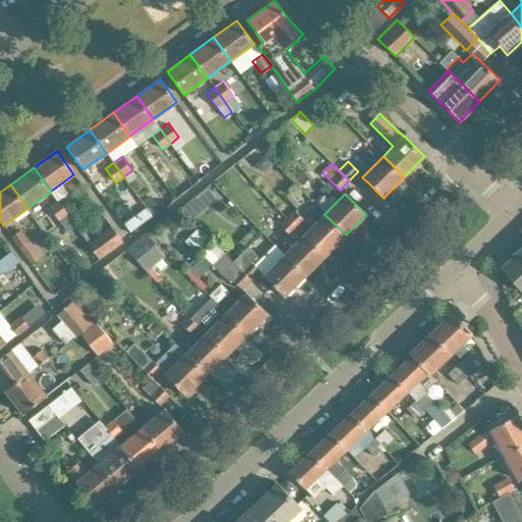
[(153,215),(160,210),(150,197),(143,202),(153,215)]
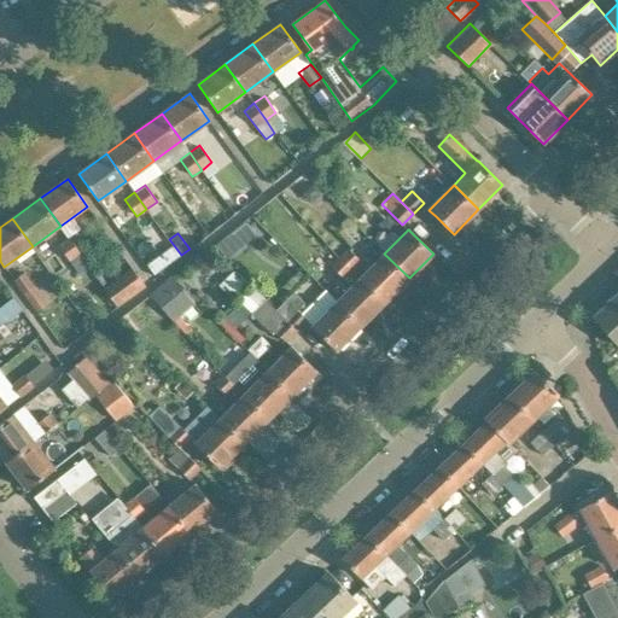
[(232,233),(217,245),(231,260),(244,246),(232,233)]
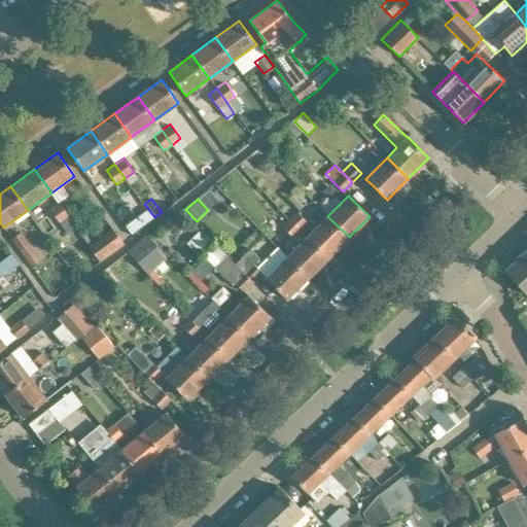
[(60,204),(50,211),(67,234),(75,229),(68,219),(69,218),(60,204)]
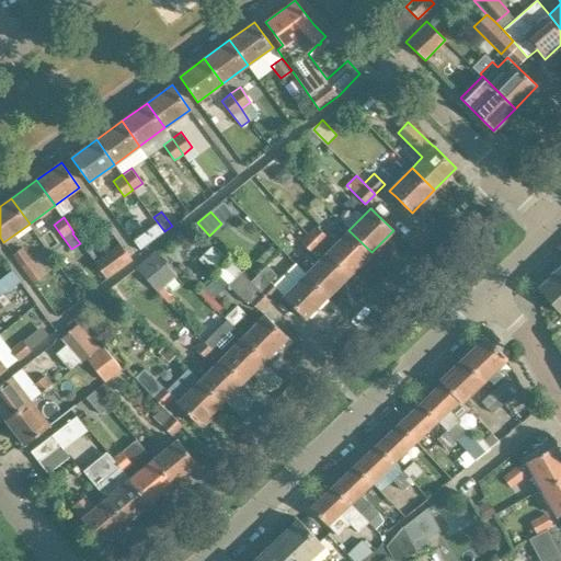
[(316,225),(307,232),(320,245),(329,238),(316,225)]
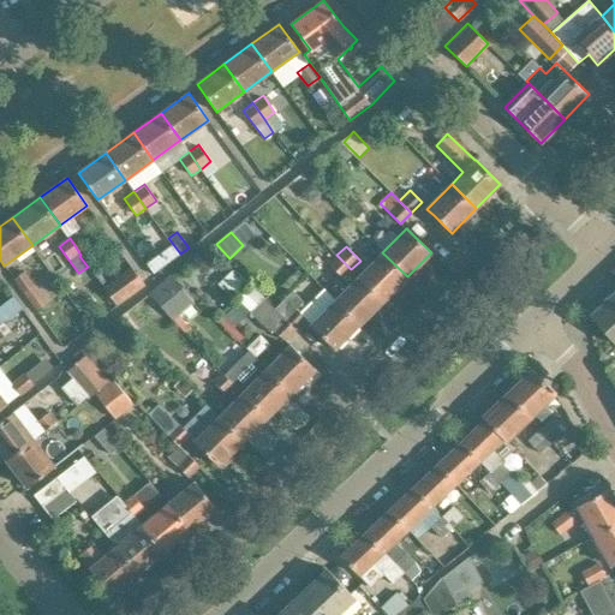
[(382,252),(358,276),(383,302),(407,276),(382,252)]
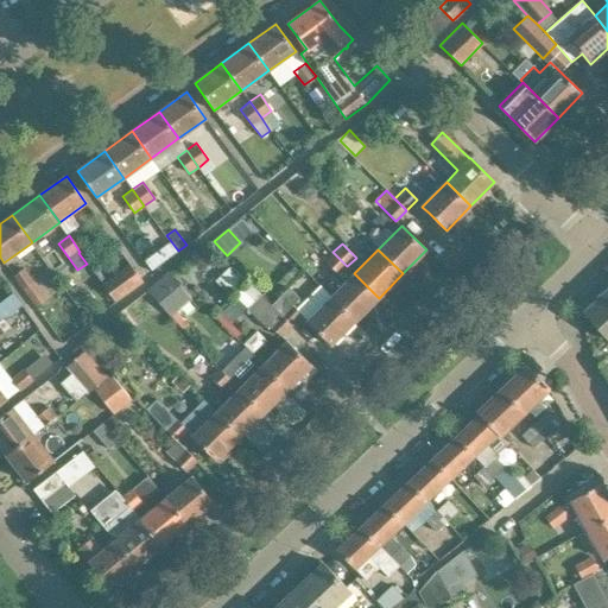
[(347,266),(333,252),(325,260),(340,274),(347,266)]
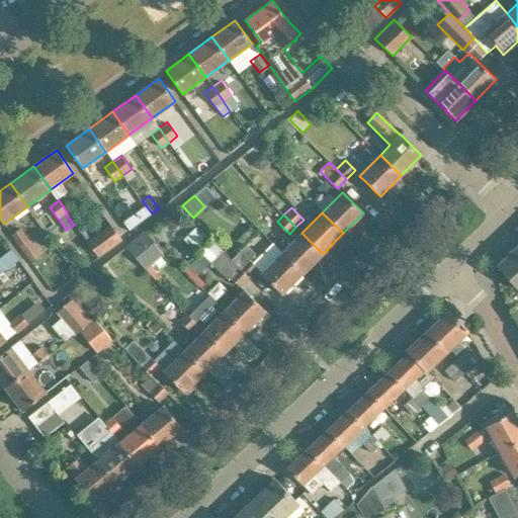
[(134,216),(122,224),(128,232),(140,224),(134,216)]
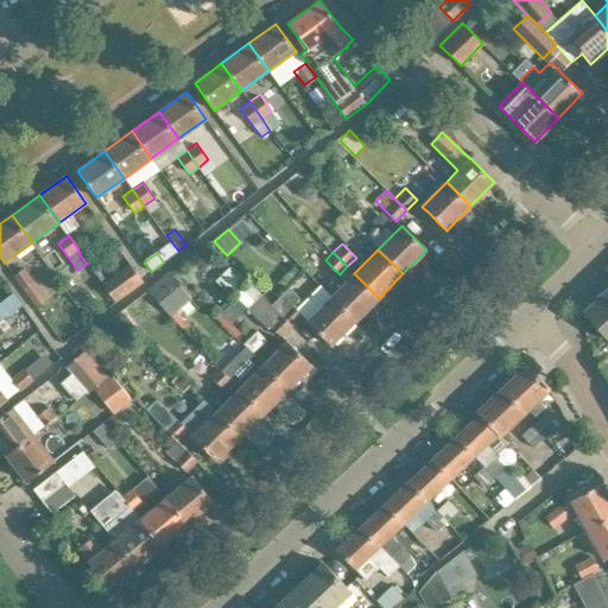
[(103,282),(103,283),(115,301),(144,282),(130,263),(103,282)]
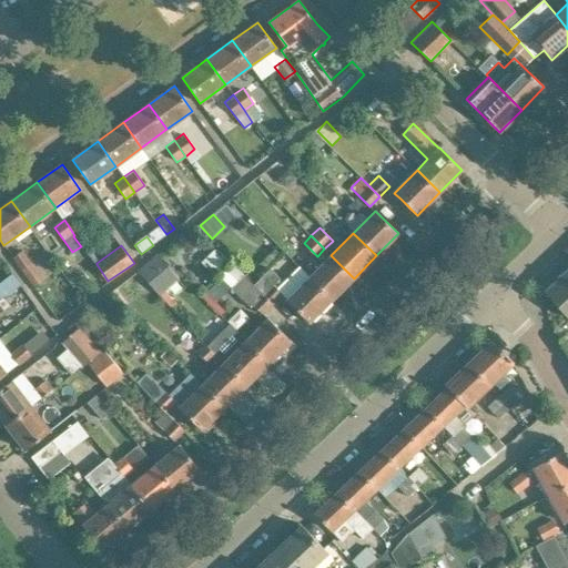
[(23,250),(12,256),(34,287),(44,280),(23,250)]
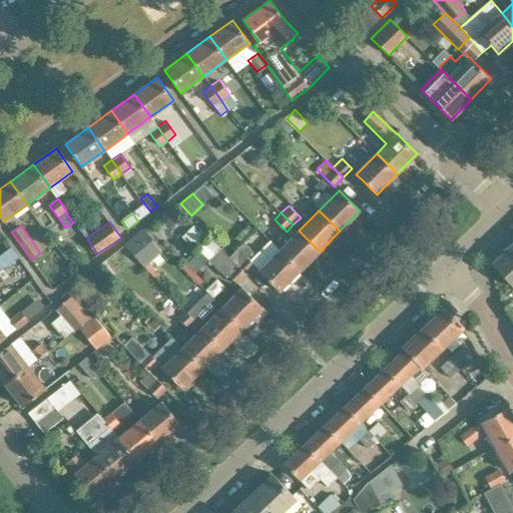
[(160,251),(142,230),(124,245),(143,267),(160,251)]
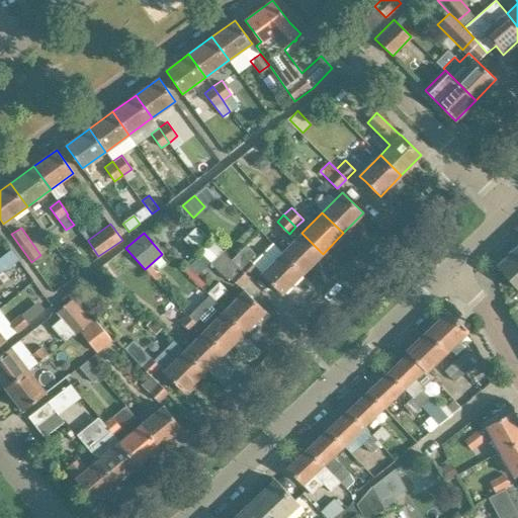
[(301,233),(281,253),(303,274),(323,254),(301,233)]
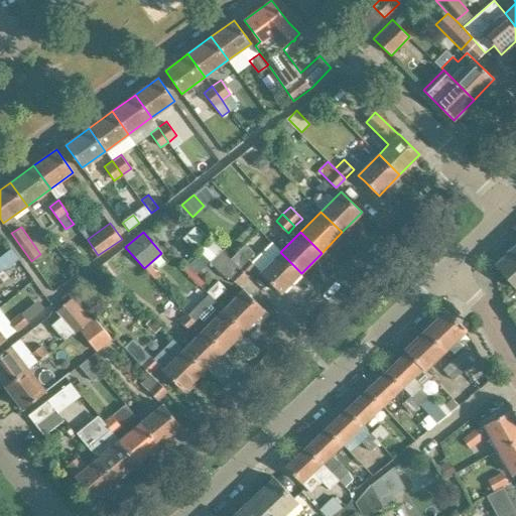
[(211,238),(199,251),(228,279),(230,277),(238,285),(248,276),(231,258),(211,238)]
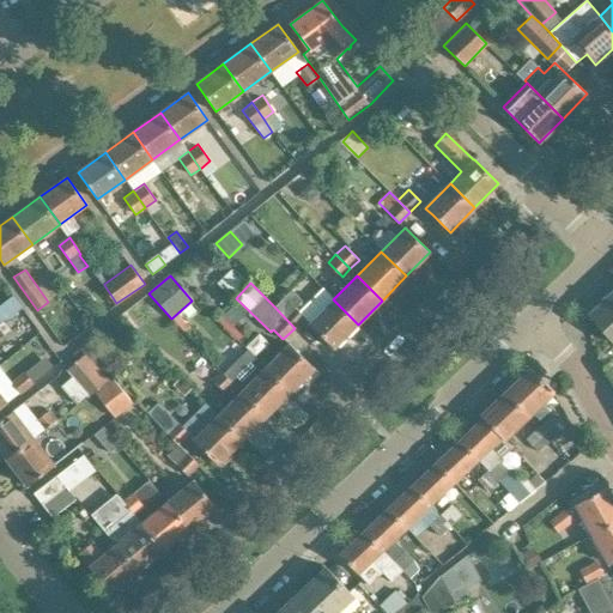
[(291,289),(274,307),(295,328),(304,317),(295,307),(302,299),(291,289)]
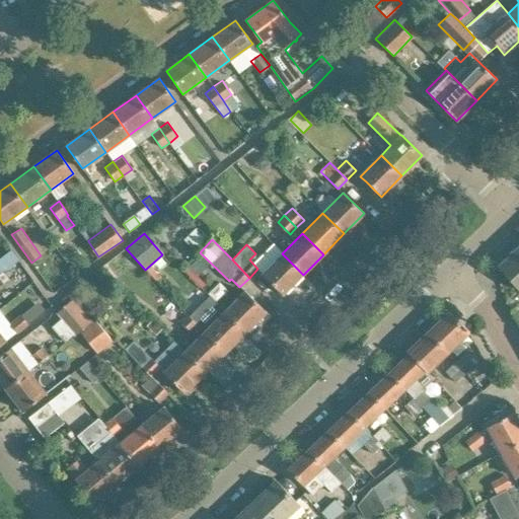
[(518,250),(516,248),(498,266),(518,288),(518,250)]
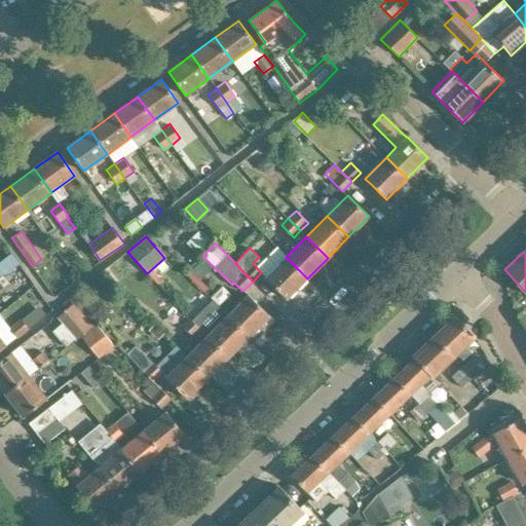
[(19,263),(11,253),(0,261),(0,268),(4,273),(19,263)]
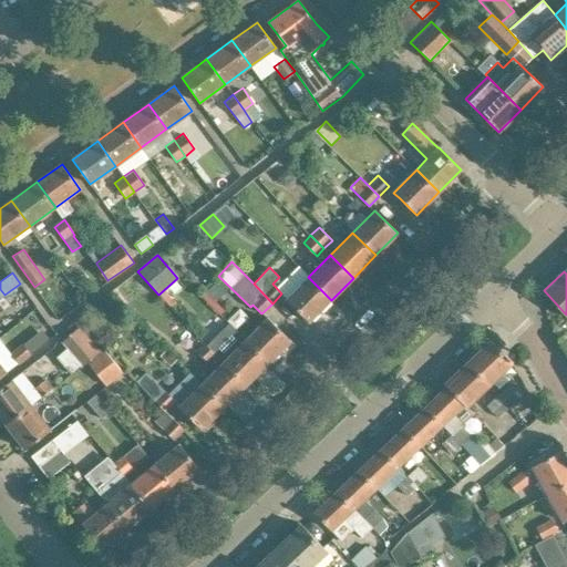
[(287,299),(294,306),(309,322),(331,300),(308,277),(287,299)]
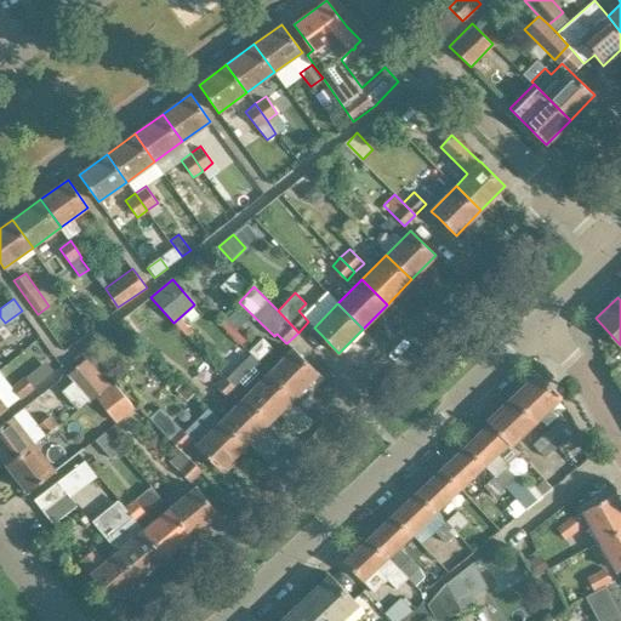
[(292,348),(268,372),(294,397),(318,372),(292,348)]
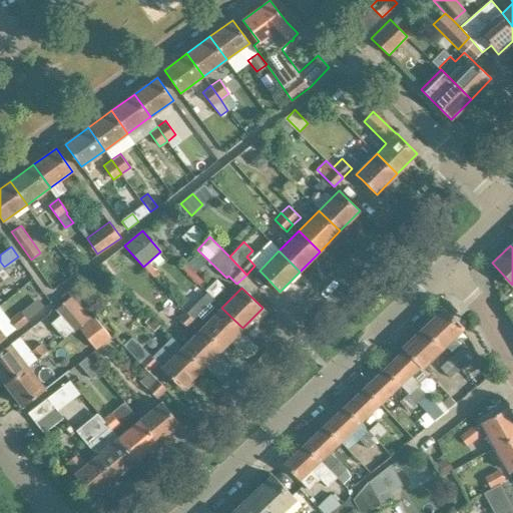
[(207,293),(187,313),(222,348),(242,328),(221,308),(207,293)]
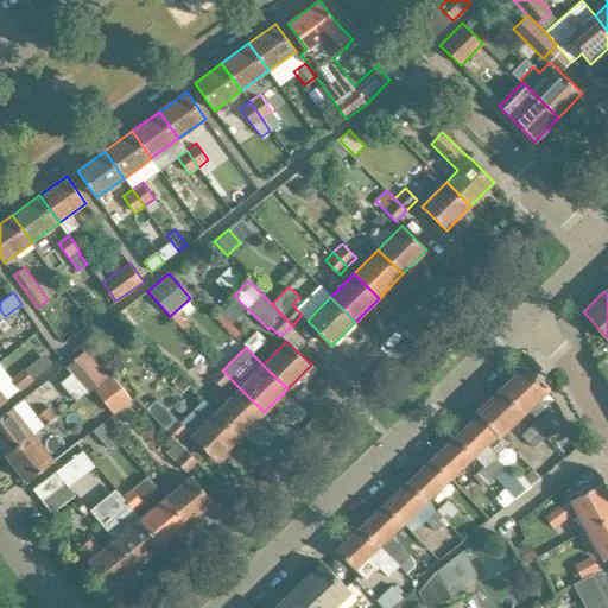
[(84,349),(64,367),(87,393),(94,387),(94,388),(113,375),(111,373),(108,377),(84,349)]
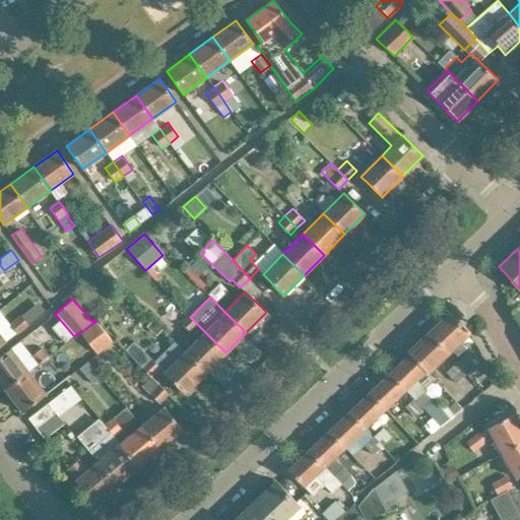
[(450,312),(429,332),(449,353),(469,333),(450,312)]
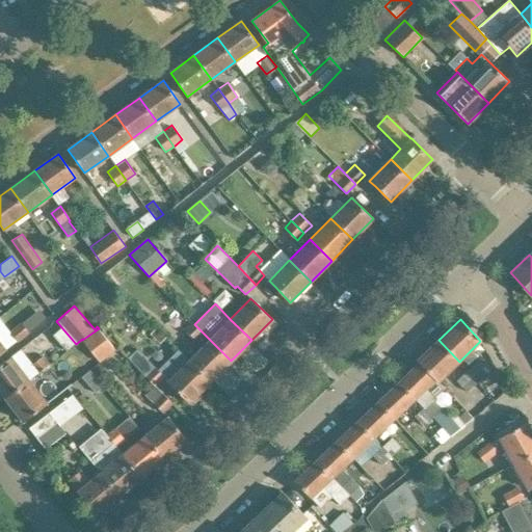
[(191,321),(184,328),(194,338),(192,340),(190,342),(198,350),(190,360),(189,361),(210,381),(231,361),(194,324),(191,321)]
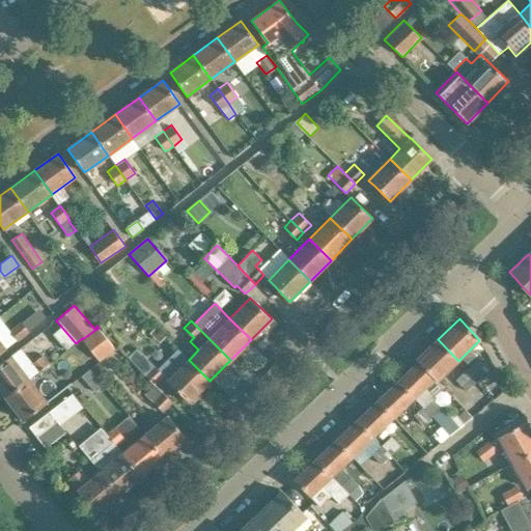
[(21,322),(9,330),(17,340),(29,332),(28,331),(23,324),(21,322)]
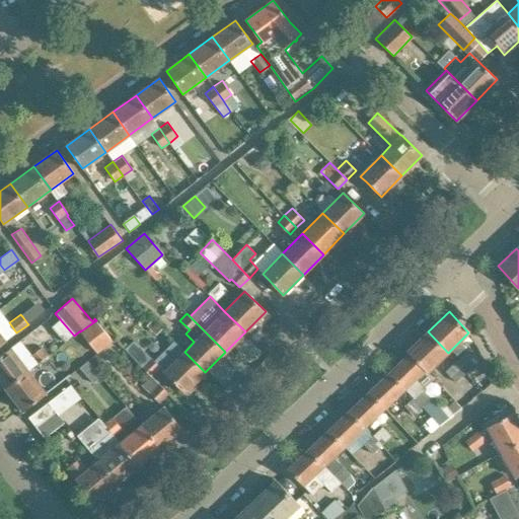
[(146,324),(156,336),(161,329),(151,319),(146,324)]
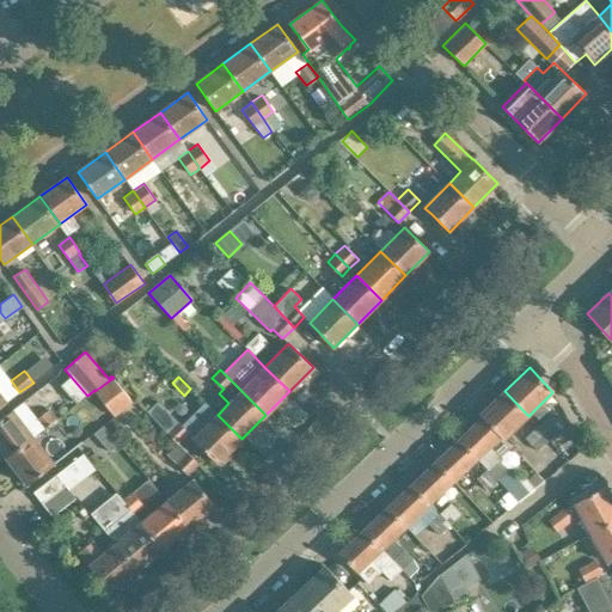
[(114,378),(95,391),(114,416),(133,402),(114,378)]
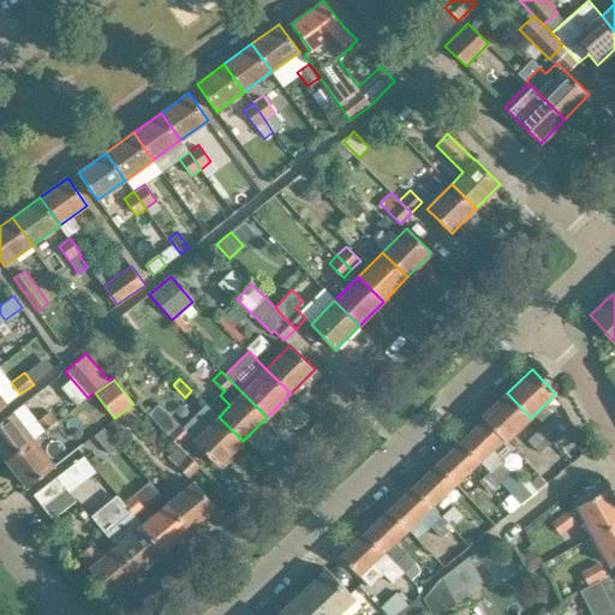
[(507,393),(482,417),(485,419),(503,439),(506,441),(531,418),(507,393)]
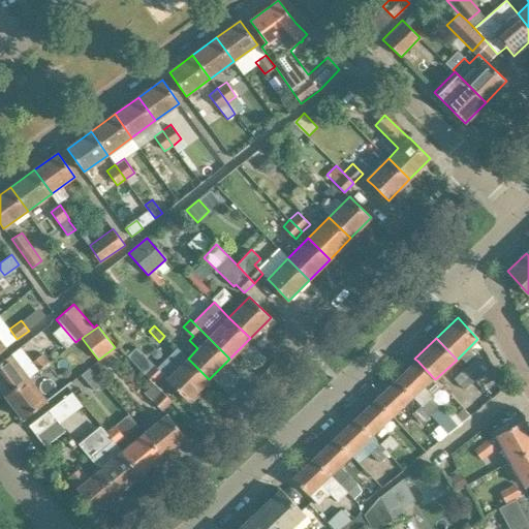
[(153,382),(144,393),(162,410),(172,401),(154,383),(162,374),(188,400),(209,379),(177,347),(157,367),(136,347),(127,355),(153,382)]
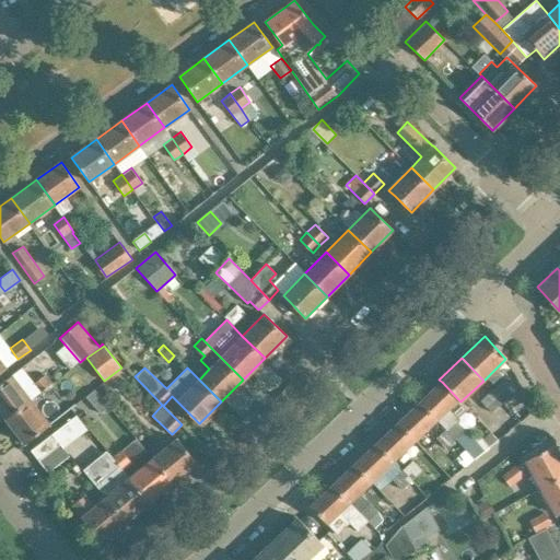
[(12,375),(0,384),(0,411),(6,419),(31,399),(12,375)]
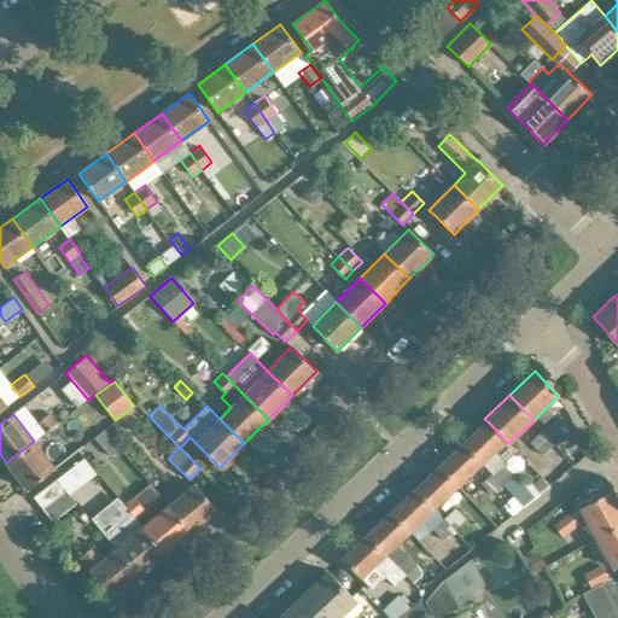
[(48,414),(35,424),(44,435),(56,425),(48,414)]
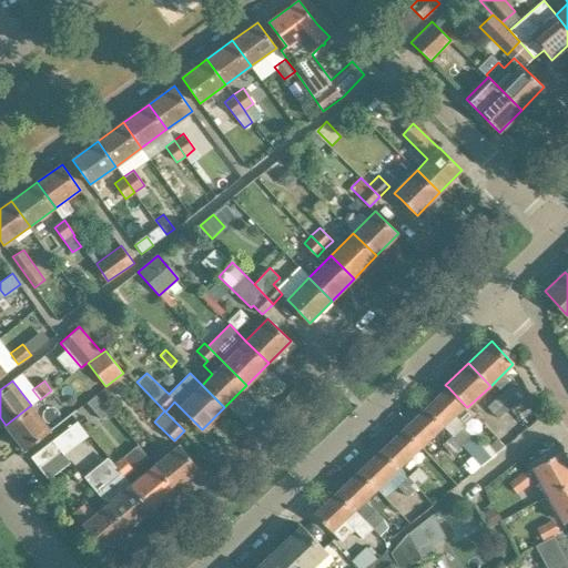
[(511,382),(498,395),(509,407),(524,394),(511,382)]
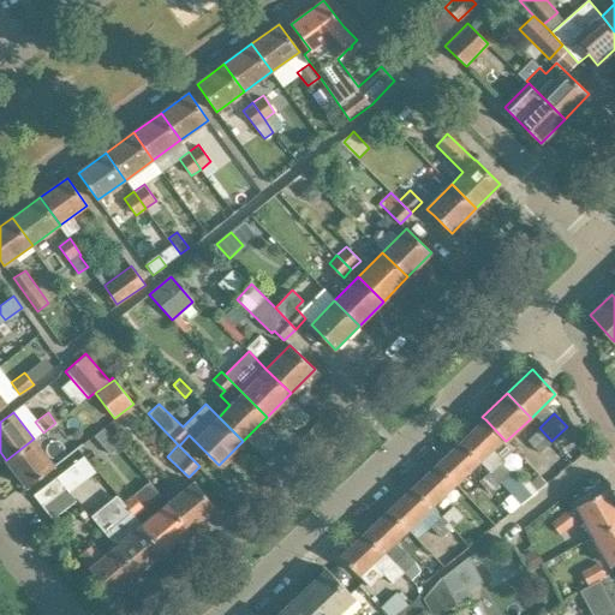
[(485,419),(461,442),(479,461),(489,472),(500,483),(509,493),(520,505),(533,494),(491,449),(503,439),(485,419)]
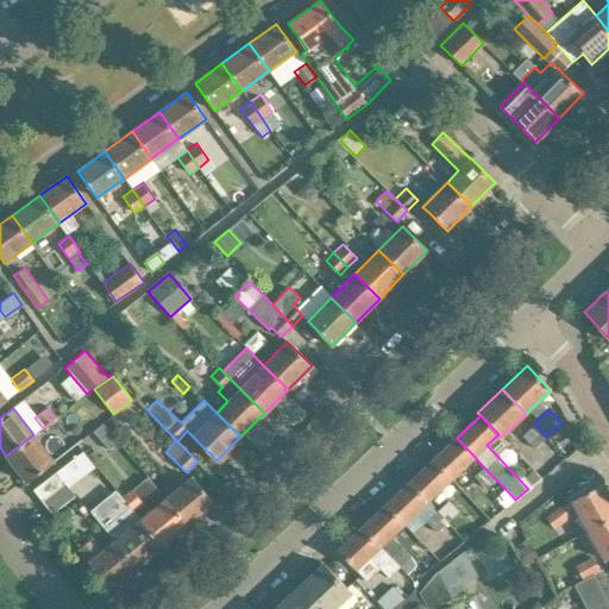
[(546,437),(534,424),(522,435),(534,449),(546,437)]
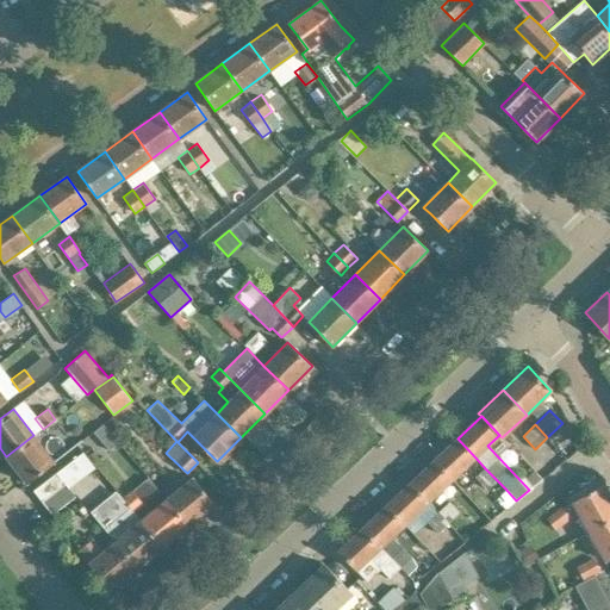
[(103,425),(94,433),(109,450),(117,443),(103,425)]
